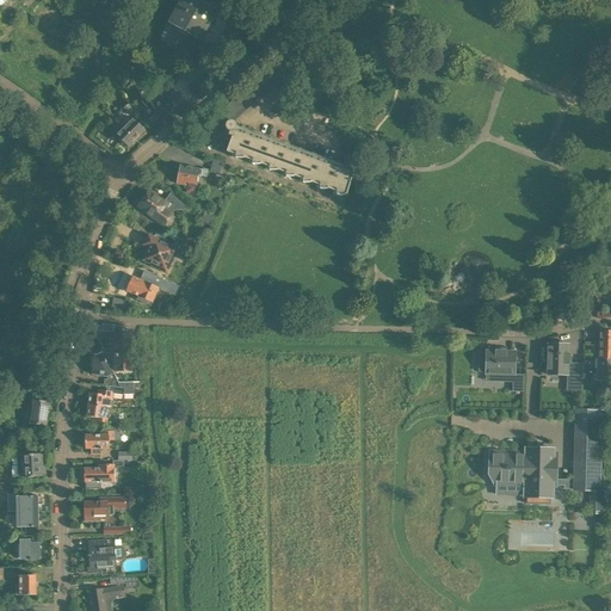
[(177,0),(167,18),(202,37),(218,8),(204,0),(177,0)]
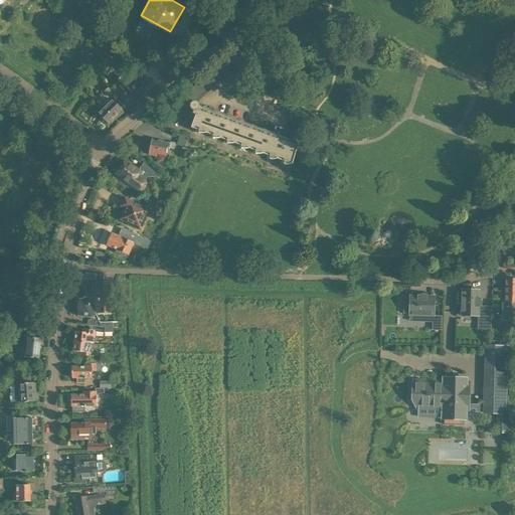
[(5,13),(0,20),(0,24),(2,27),(10,17),(5,13)]
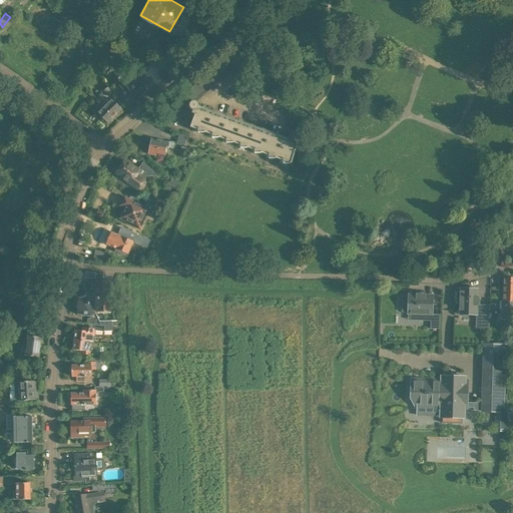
[(190,127),(291,164),(298,145),(294,143),(297,135),(291,133),(288,141),(198,110),(198,106),(197,104),(195,102),(193,102),(193,103),(192,101),(231,64),(229,62),(236,54),(230,49),(223,57),(223,58),(184,95),(191,103),(190,104),(189,106),(189,109),(190,109),(190,111),(192,112),(191,114),(194,115),(190,127)]
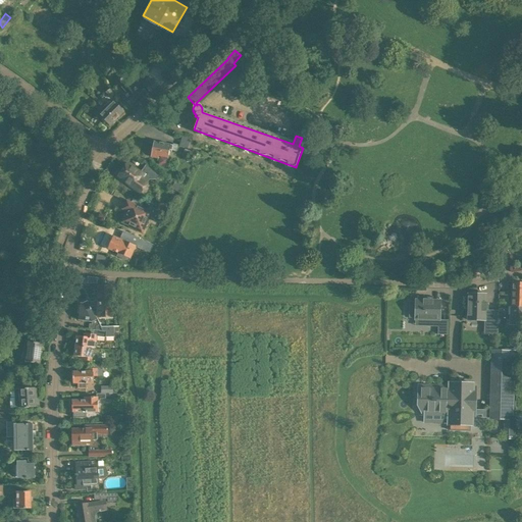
[(124,70),(135,84),(140,81),(129,66),(124,70)]
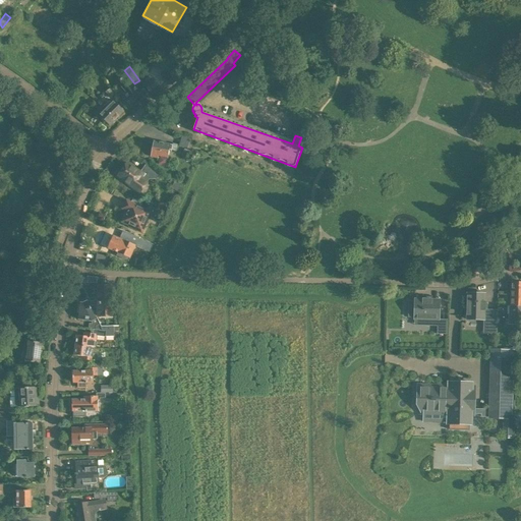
[(153,79),(145,85),(149,92),(158,84),(153,79)]
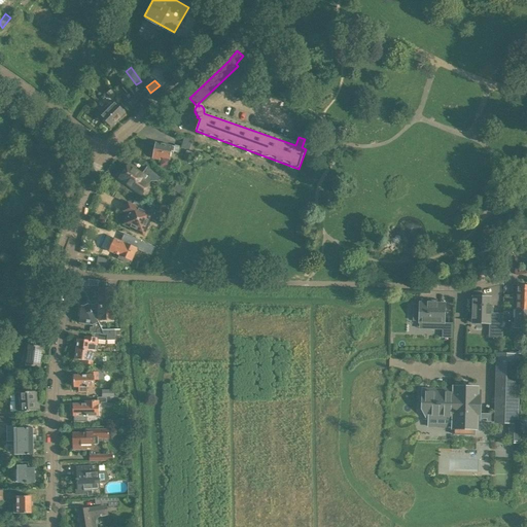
[(124,98),(133,109),(147,97),(138,85),(133,91),(131,88),(128,86),(126,89),(126,92),(129,95),(124,98)]
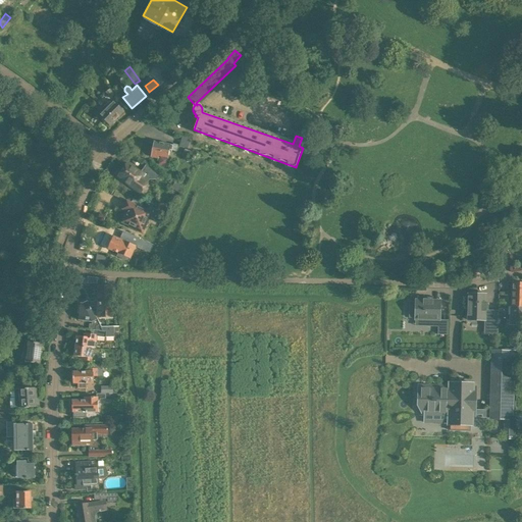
[(99,115),(109,125),(123,112),(113,101),(99,115)]
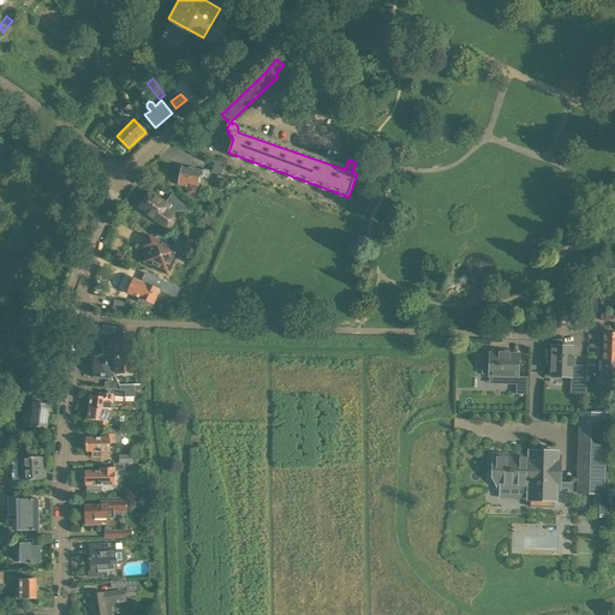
[(374,163),(375,159),(374,160),(371,166),(369,171),(370,175),(371,179),(372,179),(378,180),(380,177),(381,174),(381,168),(381,166),(381,162),(378,160),(378,163),(374,163)]
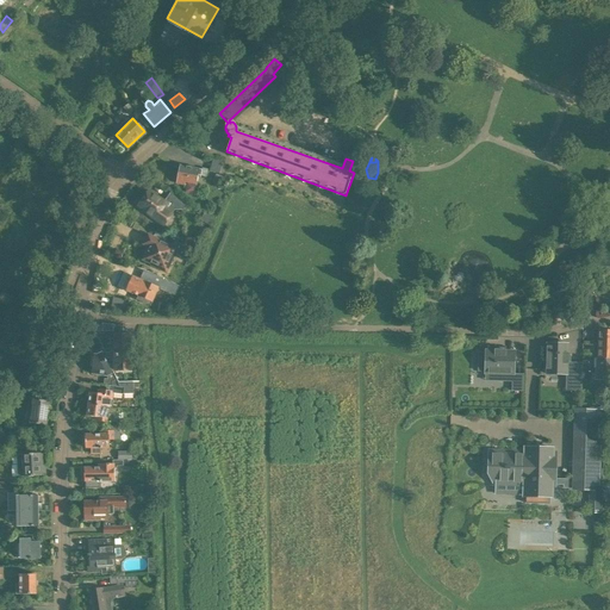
[(210,170),(219,174),(223,162),(213,160),(210,170)]
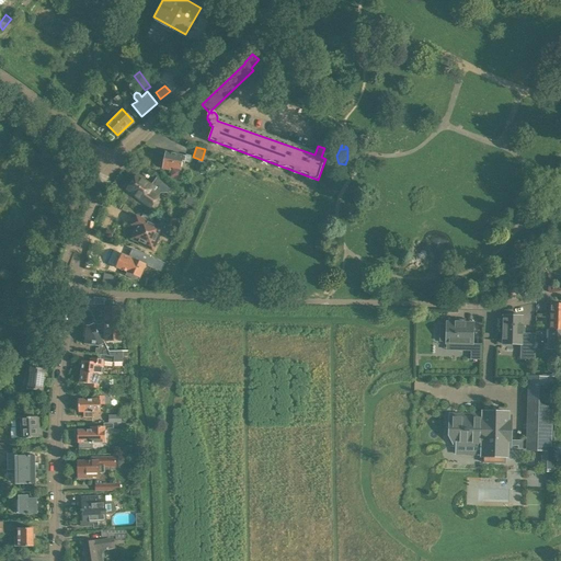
[(162,169),(170,170),(170,168),(181,170),(182,161),(184,161),(185,156),(165,152),(162,169)]
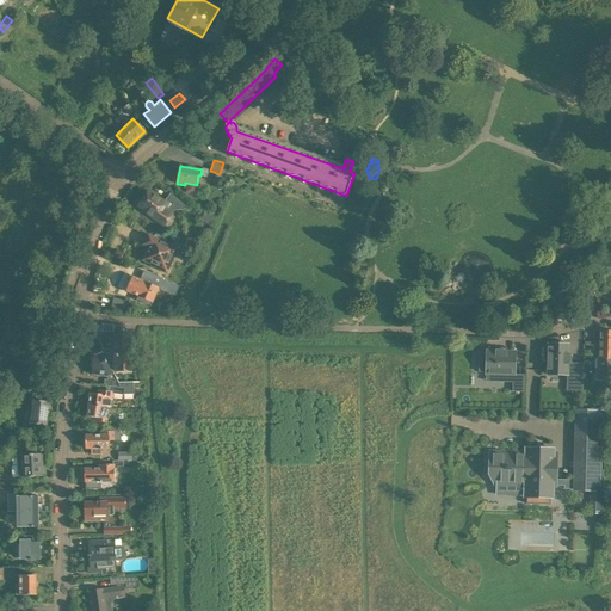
[(147,215),(162,227),(174,211),(186,210),(190,204),(172,193),(165,203),(149,192),(139,207),(148,214),(147,215)]
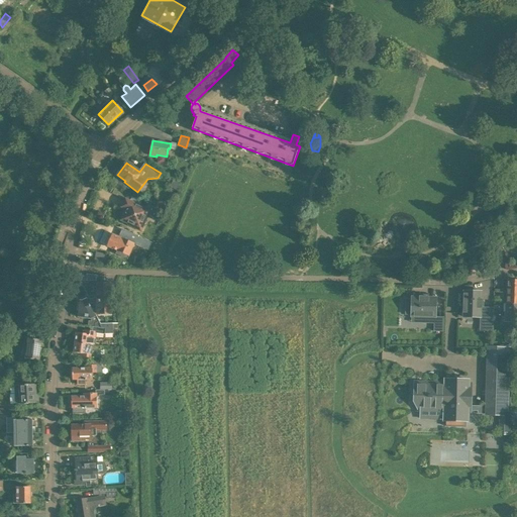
[(144,223),(142,222),(148,210),(125,200),(122,207),(126,209),(121,220),(128,223),(127,225),(140,231),(144,223)]
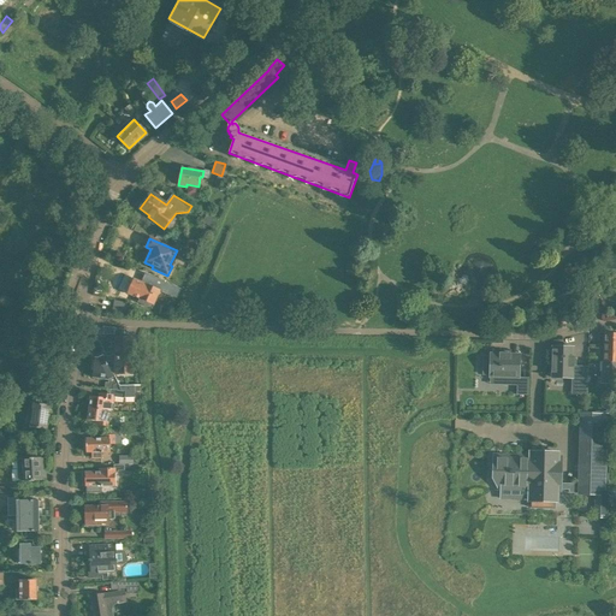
[(193,241),(189,249),(195,253),(199,243),(193,241)]
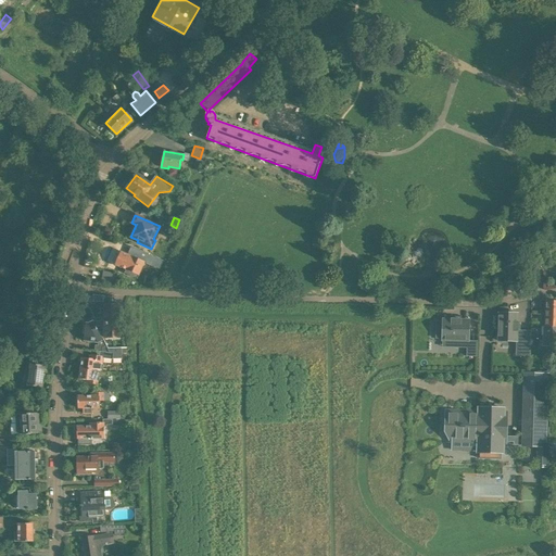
[(131,273),(130,275),(137,278),(138,275),(138,276),(144,262),(143,262),(146,257),(140,254),(138,258),(131,256),(121,252),(114,265),(131,273)]
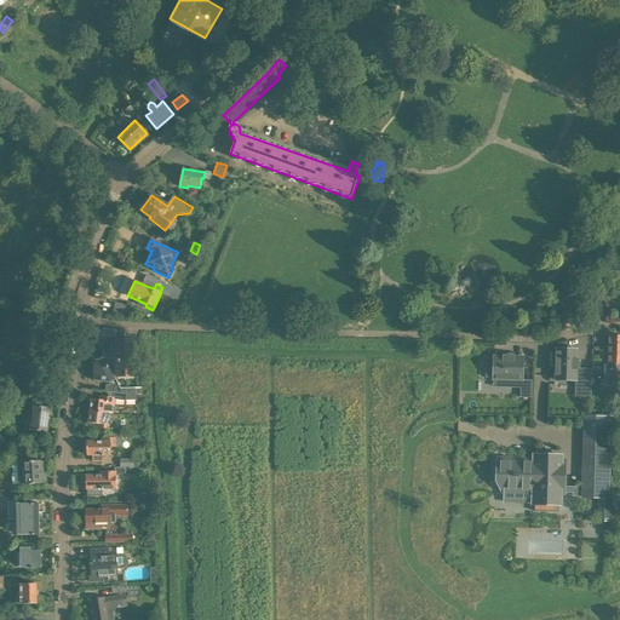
[(113,311),(126,314),(127,305),(115,303),(113,311)]
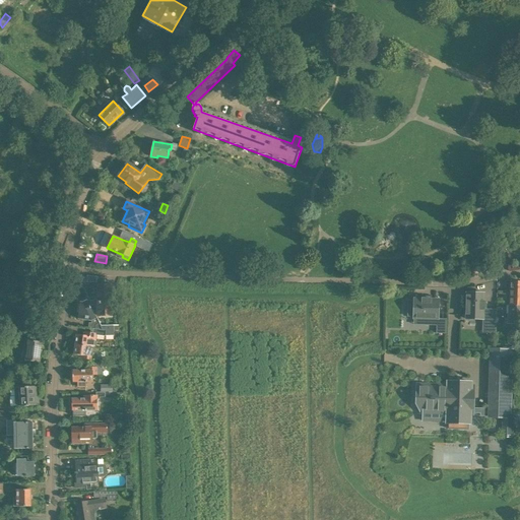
[(516,319),(516,311),(516,306),(517,281),(509,281),(508,305),(507,305),(507,324),(511,324),(511,335),(512,335),(512,346),(515,346),(516,319)]
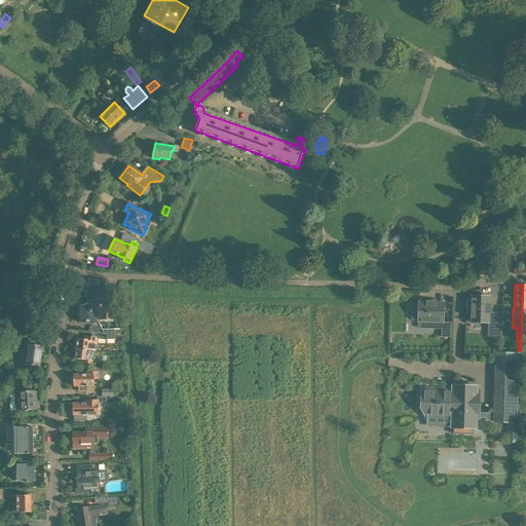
[(112,289),(98,289),(99,320),(113,318),(112,289)]
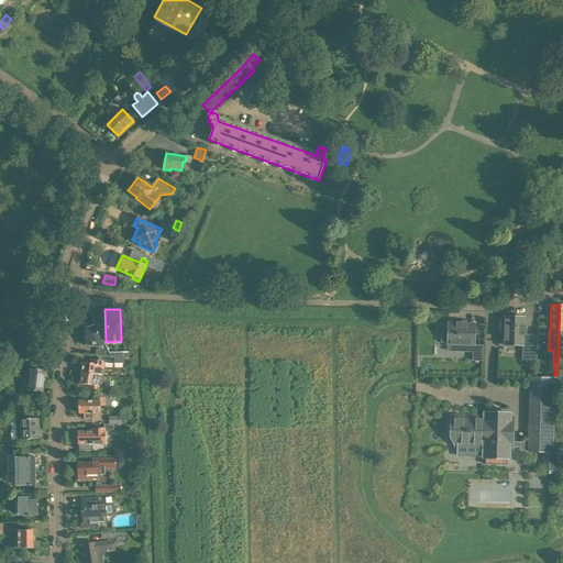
[(26,315),(19,310),(15,317),(23,321),(26,315)]
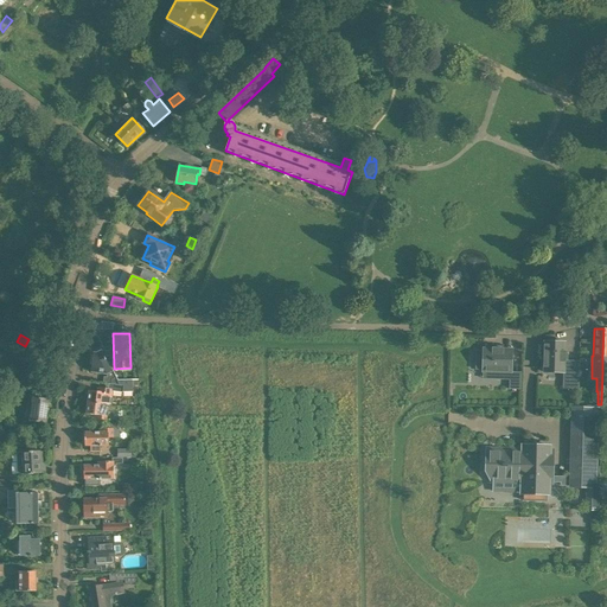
[(543,369),(543,370),(563,371),(563,376),(573,376),(574,360),(564,360),(566,343),(544,342),(544,358),(542,358),(542,369),(543,369)]
